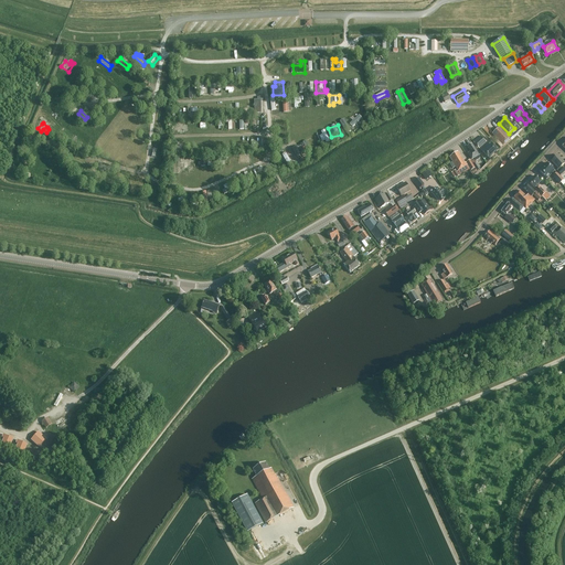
[(500,127),(492,134),(503,146),(511,139),(500,127)]
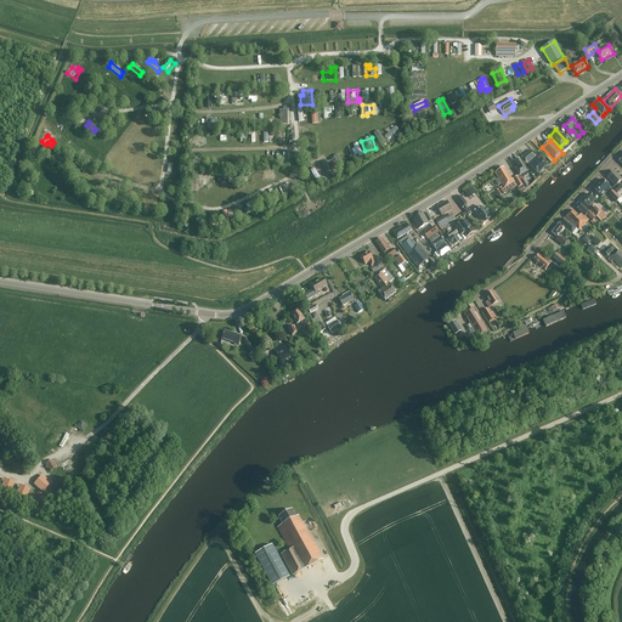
[(536,157),(530,150),(521,157),(527,164),(536,157)]
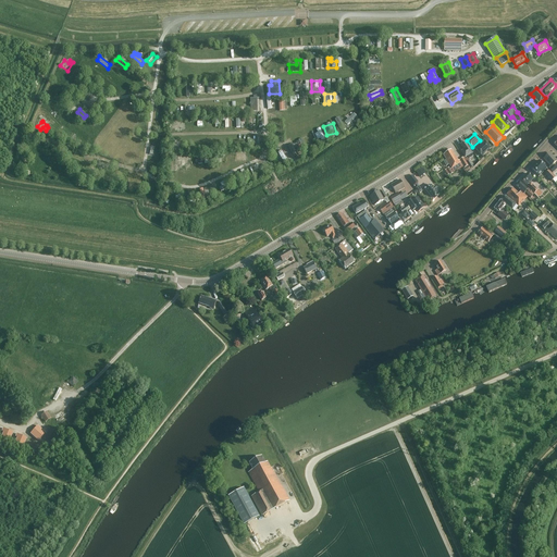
[(483,144),(480,141),(473,148),(482,157),(491,148),(484,141),(483,144)]
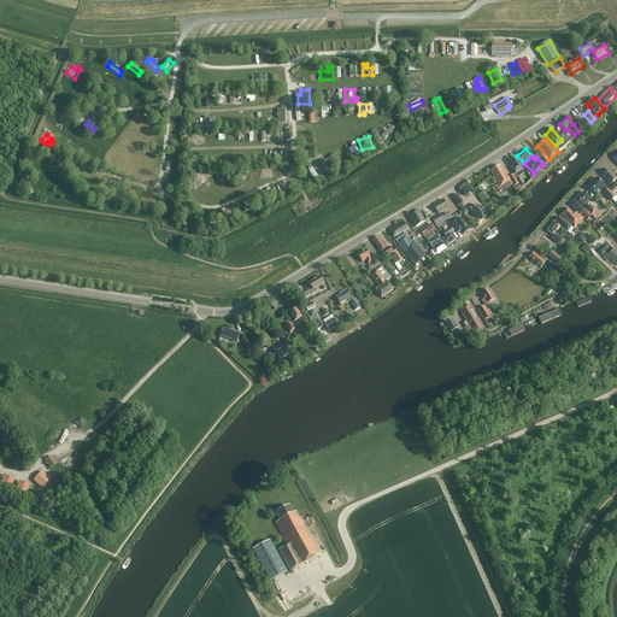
[(519,176),(524,172),(516,158),(511,160),(515,166),(511,168),(516,175),(518,174),(519,176)]
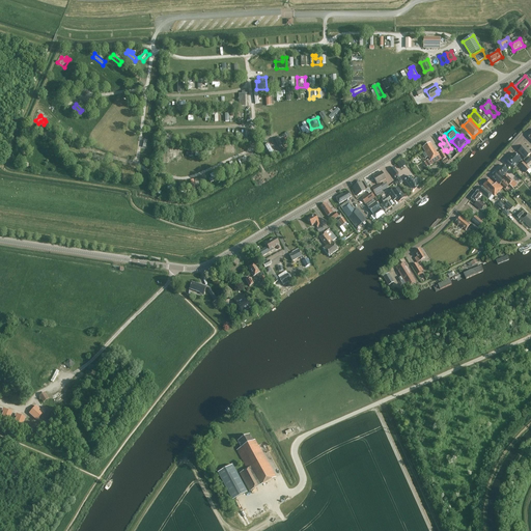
[(280,138),(276,139),(278,144),(275,145),(276,149),(284,146),(280,138)]
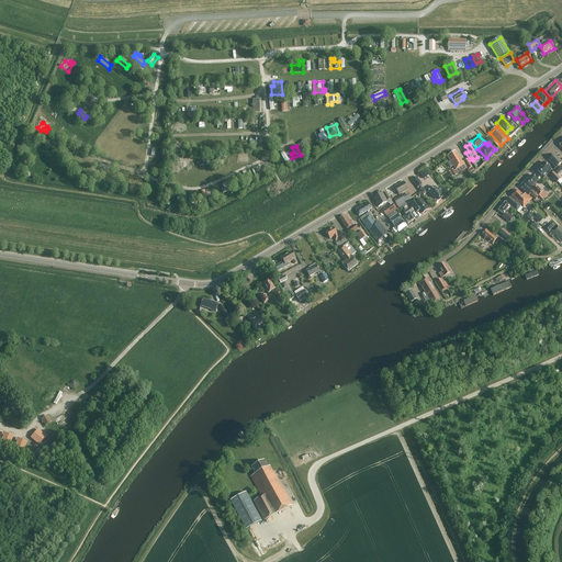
[(282,154),(288,164),(292,161),(285,152),(282,154)]
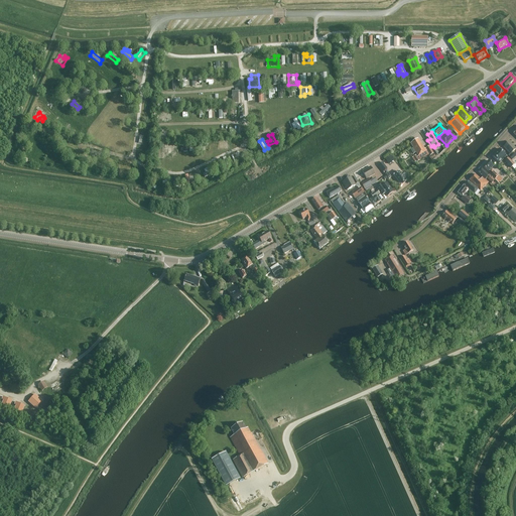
[(424,149),(418,139),(411,144),(413,148),(411,150),(413,154),(416,152),(418,156),(420,159),(429,154),(430,156),(434,153),(429,146),(424,149)]
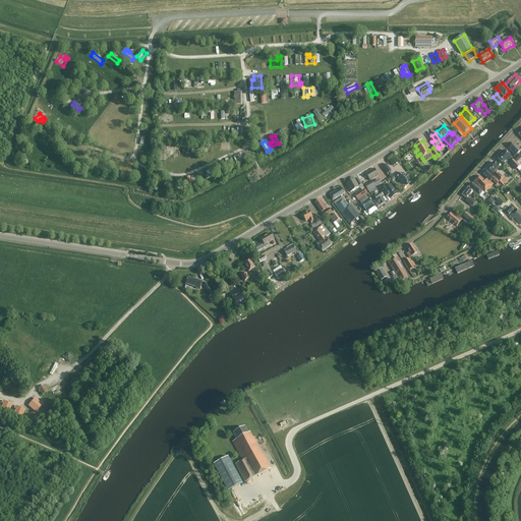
[(514,158),(517,162),(520,158),(520,157),(518,154),(520,151),(520,150),(514,143),(509,149),(515,156),(514,158)]
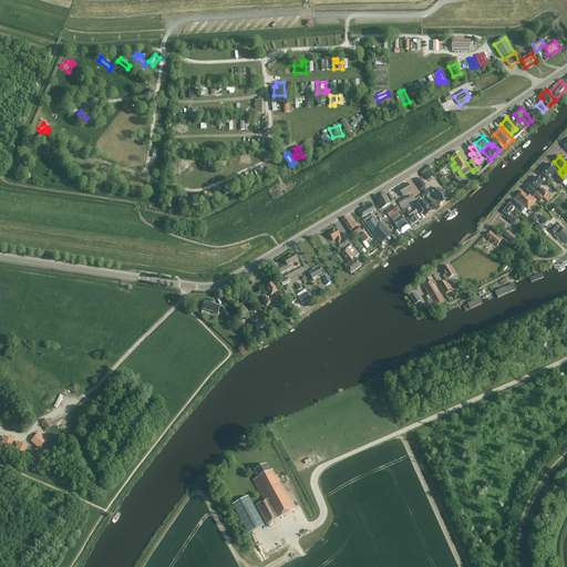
[(557,171),(548,164),(540,173),(549,179),(557,171)]
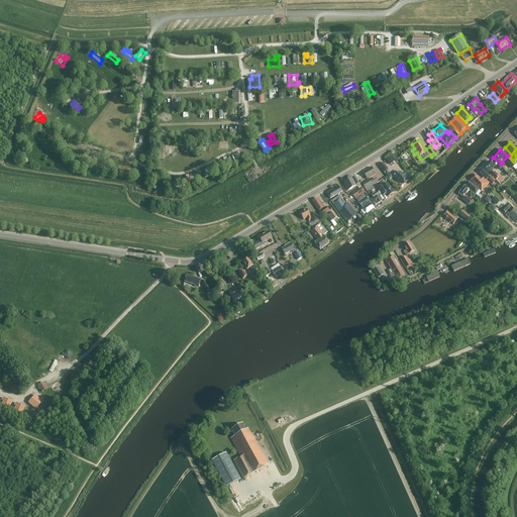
[(506,162),(512,169),(516,165),(510,159),(506,162)]
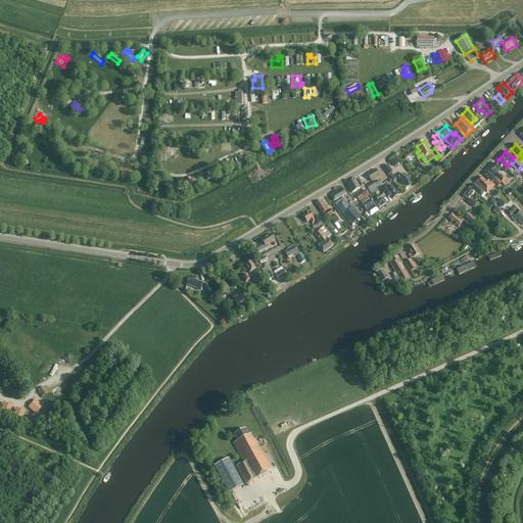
[(495,162),(489,170),(494,174),(496,176),(496,177),(502,182),(505,179),(500,173),(500,174),(497,172),(501,169),(495,162)]
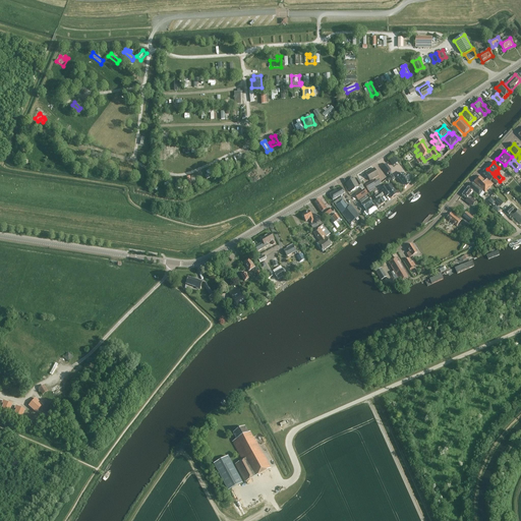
[(382,167),(387,174),(391,170),(386,164),(382,167)]
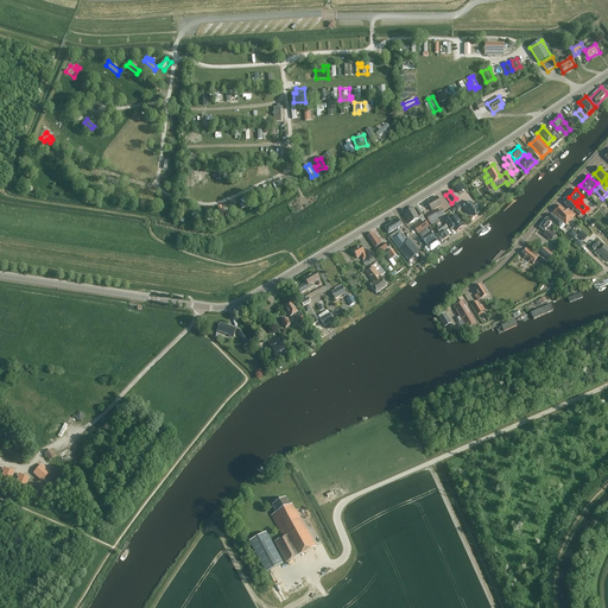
[(442,206),(437,197),(426,202),(432,211),(442,206)]
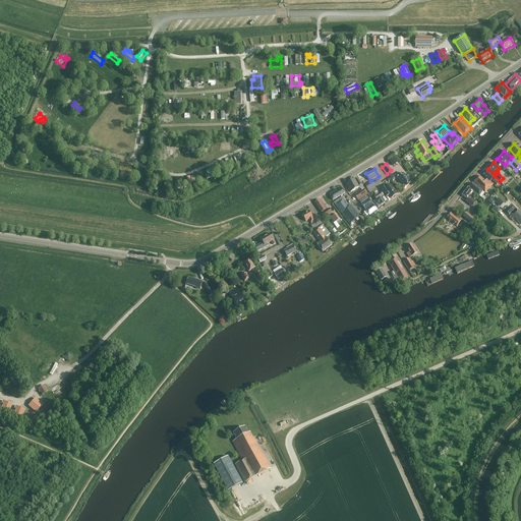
[(494,177),(486,170),(482,174),(489,181),(491,180),(497,185),(500,182),(495,177),(494,177)]
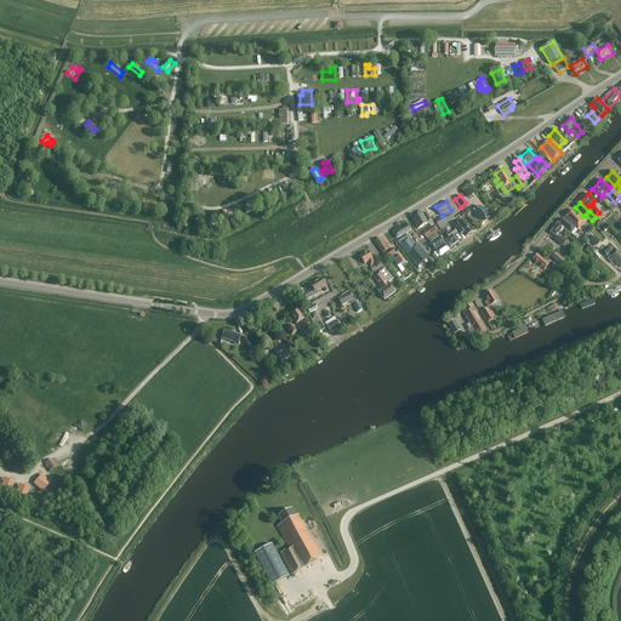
[(474,211),(483,223),(490,218),(480,206),(474,211)]
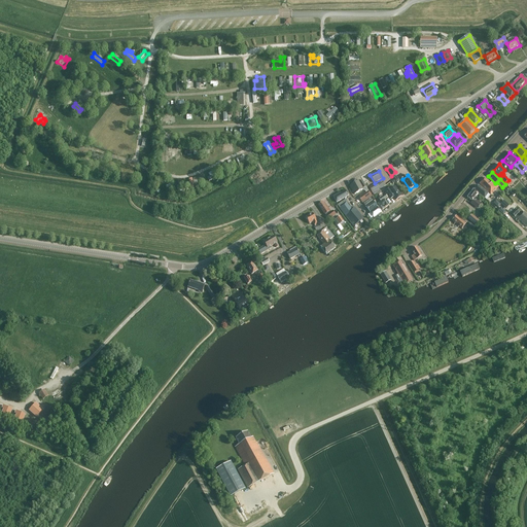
[(491,183),(485,178),(480,184),(491,195),(499,186),(496,184),(493,181),(491,183)]
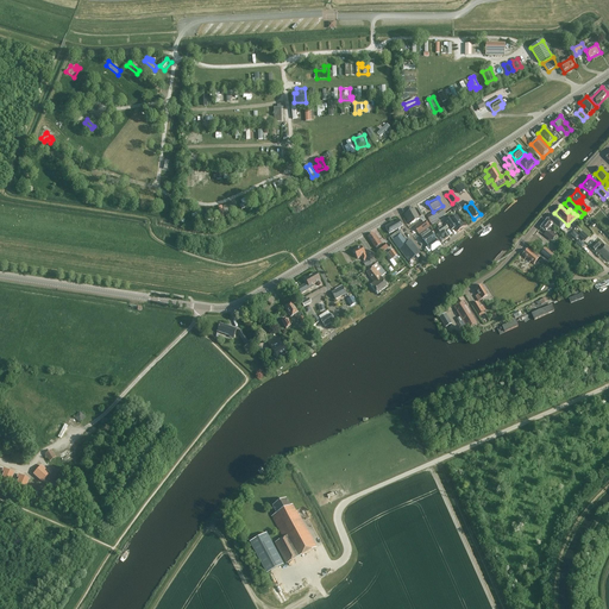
[(405,215),(410,225),(420,219),(419,218),(415,211),(414,209),(405,215)]
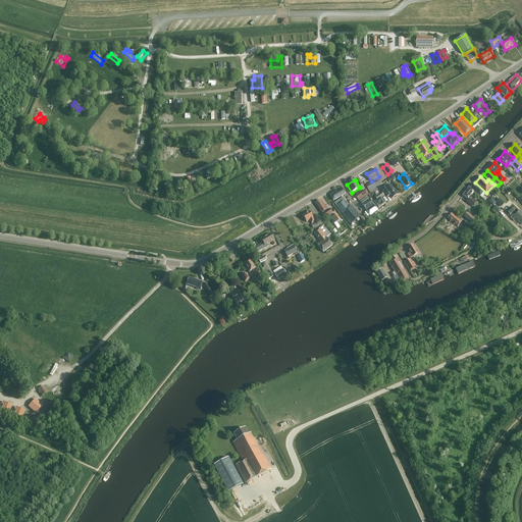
[(366,186),(369,191),(376,187),(373,181),(366,186)]
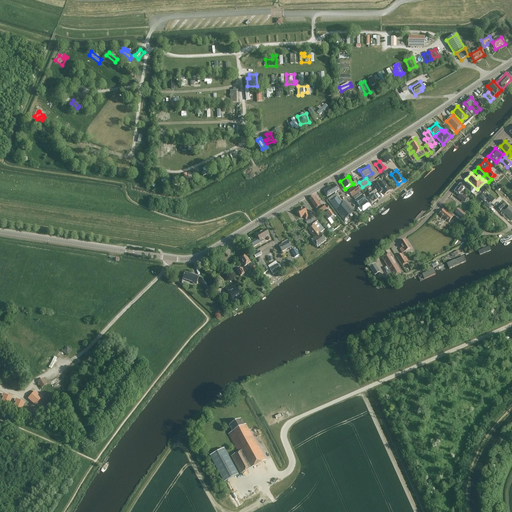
[(461,185),(471,192),(474,188),(464,180),(461,185)]
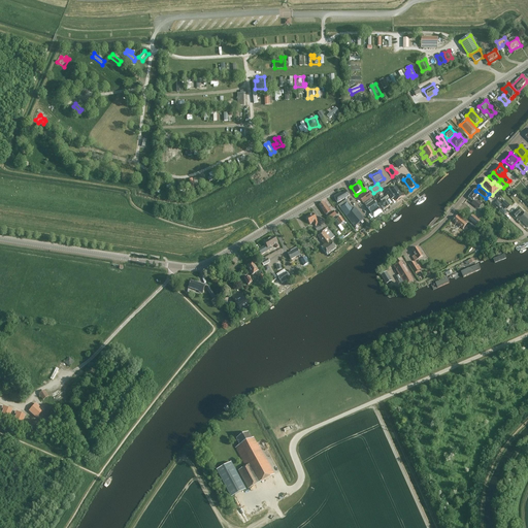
[(394,198),(396,201),(403,196),(397,188),(392,191),(391,188),(385,192),(391,200),(394,198)]
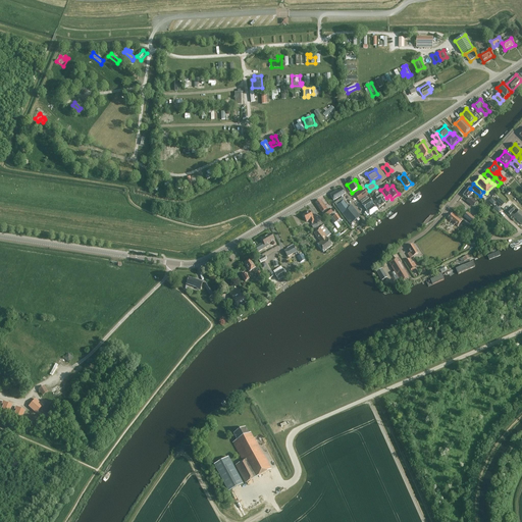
[(476,194),(469,188),(463,196),(468,199),(466,201),(473,206),(476,203),(471,199),(476,194)]
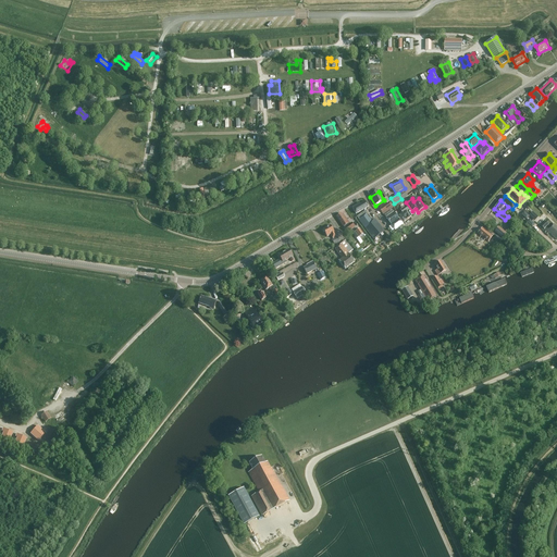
[(369,207),(366,201),(360,205),(360,203),(353,207),(356,214),(369,207)]
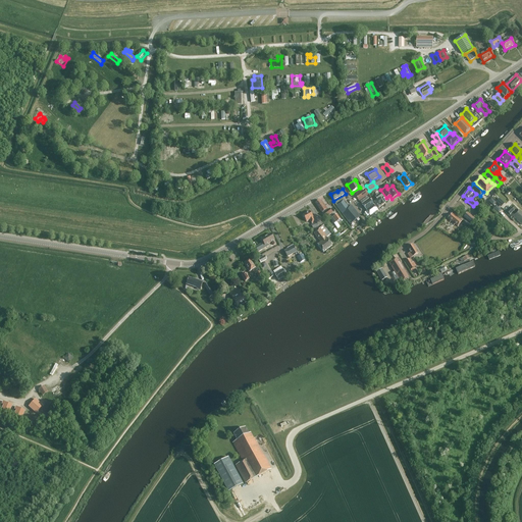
[(369,195),(366,190),(363,192),(362,190),(357,194),(358,195),(356,196),(359,201),(366,196),(369,195)]
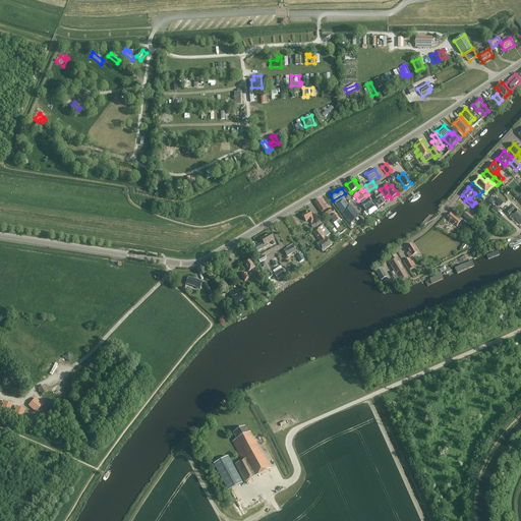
[(373,201),(379,208),(385,204),(381,197),(384,195),(381,192),(374,197),(377,199),(373,201)]
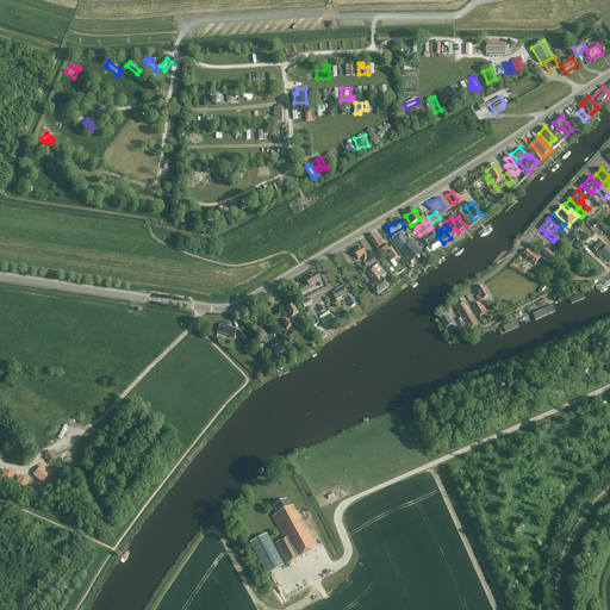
[(590,238),(584,232),(580,236),(586,242),(590,238)]
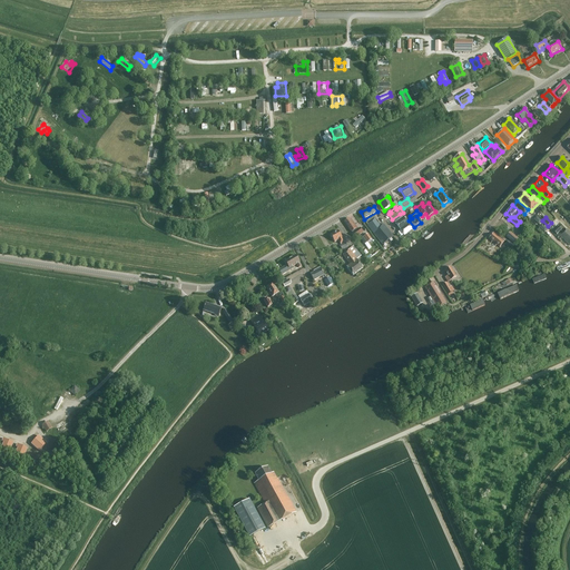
[(350,220),(349,218),(344,222),(352,232),(353,233),(353,234),(356,238),(363,233),(360,228),(357,231),(356,229),(357,228),(351,219),(350,220)]
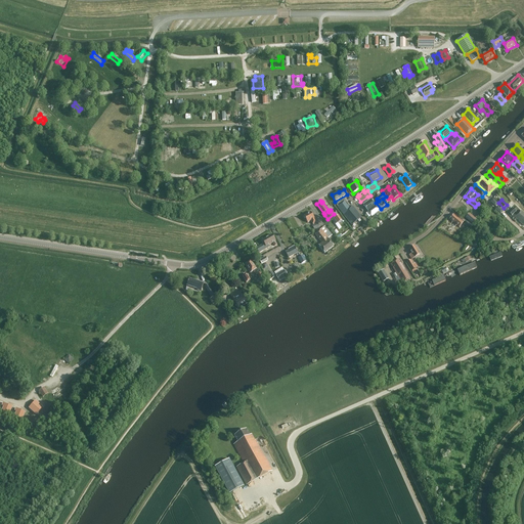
[(363,206),(372,216),(379,211),(370,201),(363,206)]
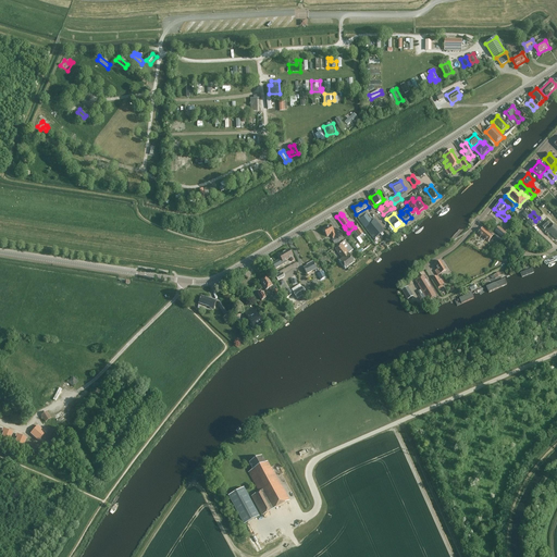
[(372,222),(367,214),(359,220),(374,239),(385,231),(375,219),(372,222)]
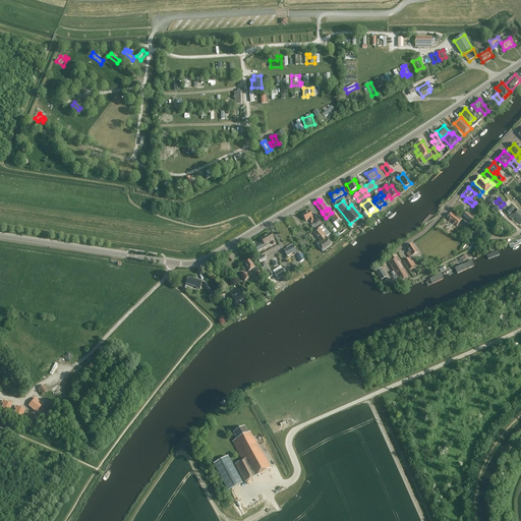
[(501,210),(495,205),(493,208),(498,213),(501,210)]
